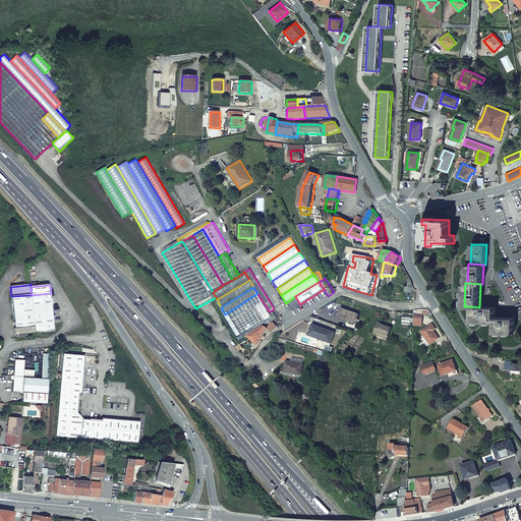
[(35,327),(36,333),(55,331),(51,293),(32,295),(35,327)]
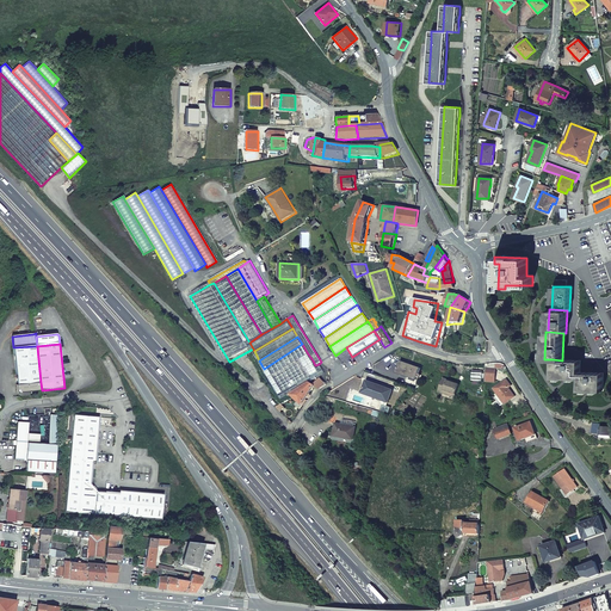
[(264,369),(270,377),(307,352),(302,344),(264,369)]
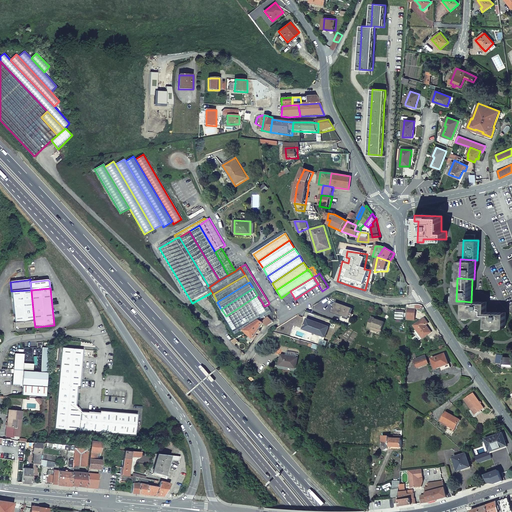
[(15,323),(34,321),(31,290),(11,291),(15,323)]
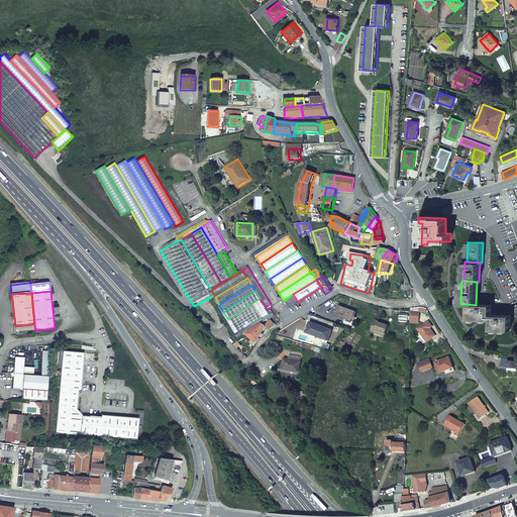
[(231,325),(265,305),(260,298),(228,319),(231,325)]
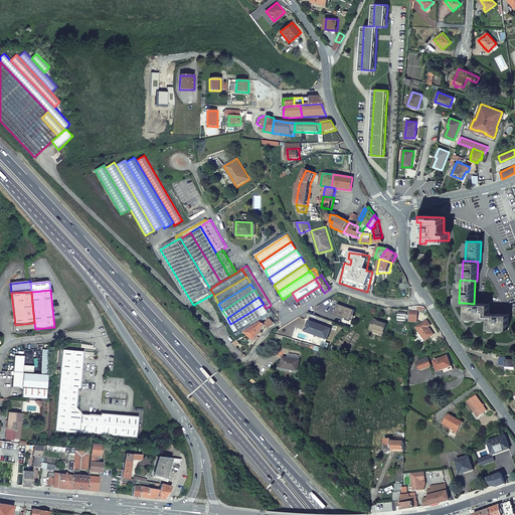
[(489,314),(489,304),(474,304),(466,303),(466,318),(489,319),(489,314)]
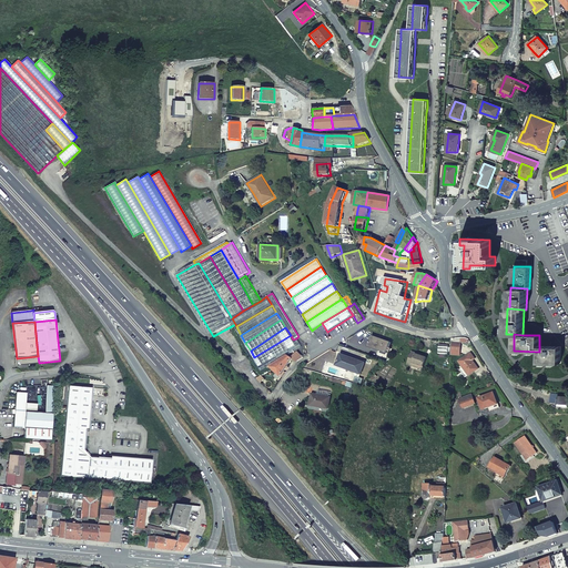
[(293,340),(291,335),(254,357),(260,366),(295,344),(293,340)]
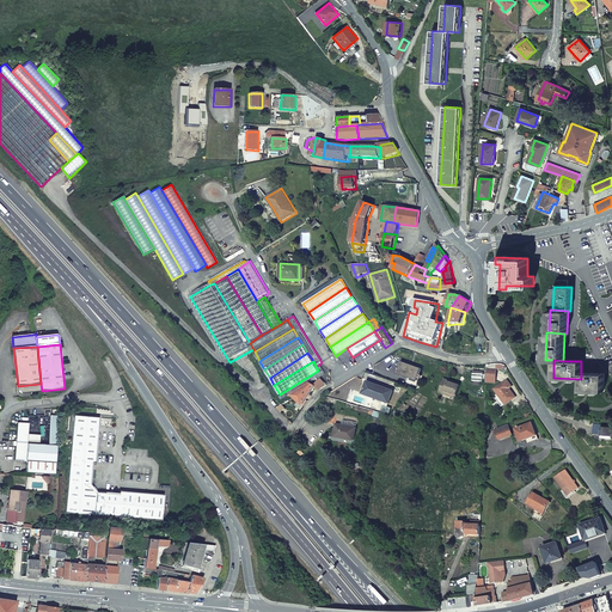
[(408,378),(418,381),(422,369),(401,362),(396,374),(408,378)]
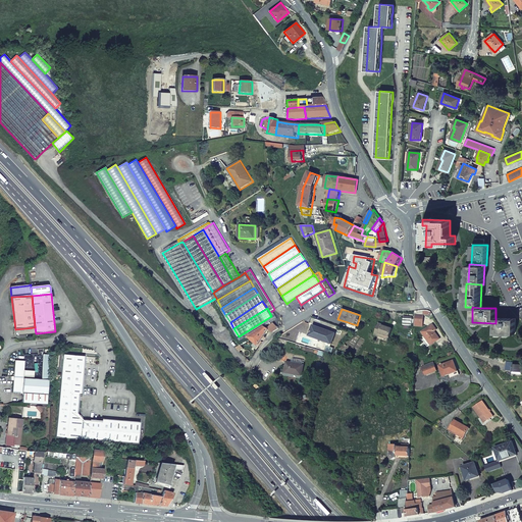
[(239,336),(242,342),(249,337),(266,326),(277,319),(274,314),(271,316),(239,336)]
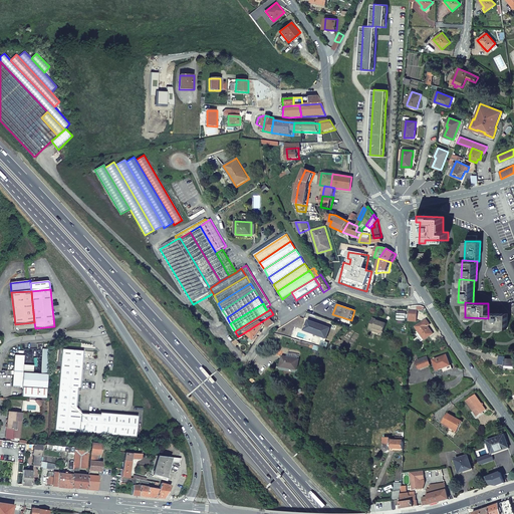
[(418,310),(410,310),(409,322),(418,322),(418,310)]
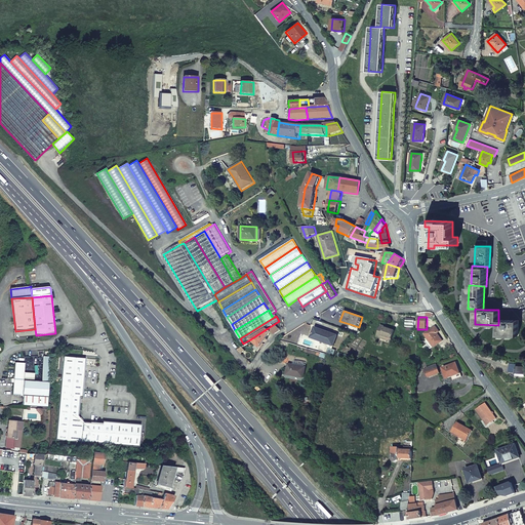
[(405,328),(414,328),(415,318),(405,318),(405,328)]
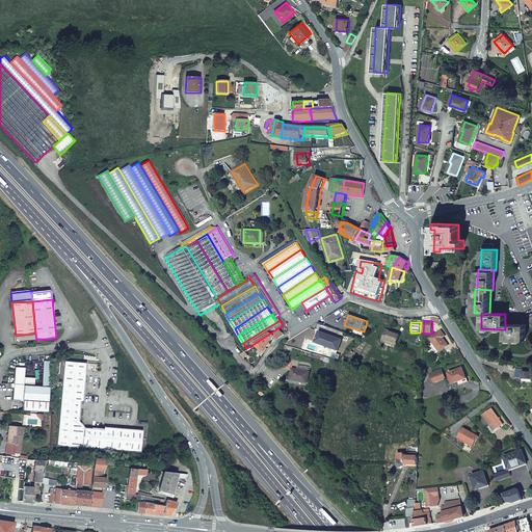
[(525,340),(525,324),(505,324),(505,329),(505,340),(525,340)]
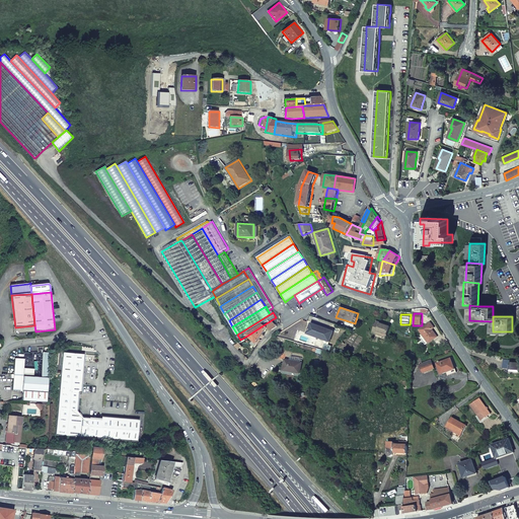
[(273,321),(267,326),(268,328),(272,331),(278,326),(273,321)]
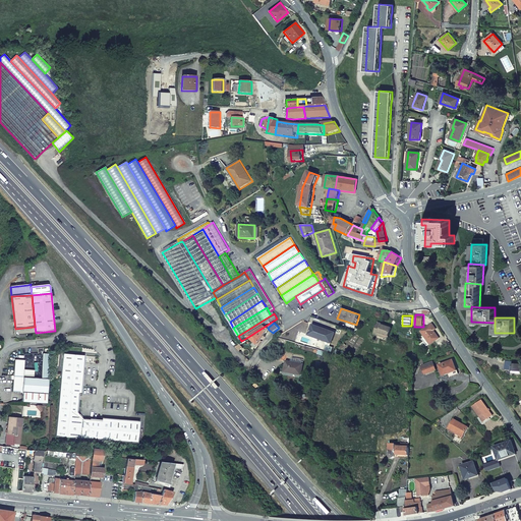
[(373,335),(390,340),(394,328),(386,326),(378,323),(373,335)]
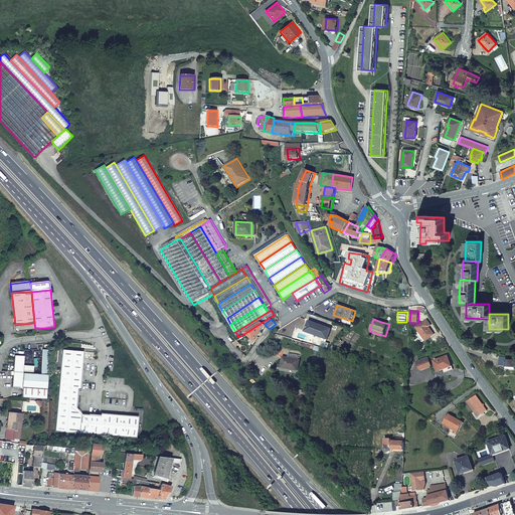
[(415,328),(426,342),(432,339),(436,335),(430,327),(432,325),(427,320),(415,328)]
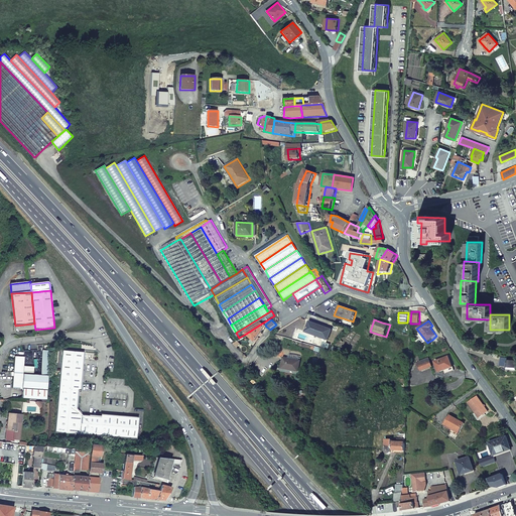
[(306,333),(330,341),(334,330),(321,326),(310,321),(306,333)]
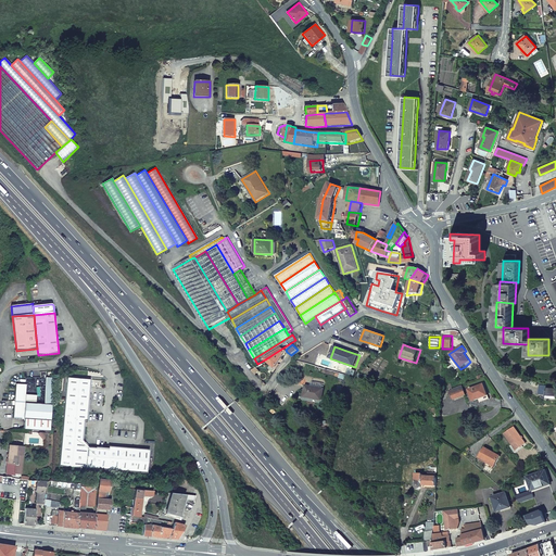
[(286,350),(283,348),(265,359),(267,362),(276,370),(281,361),(287,352),(286,350)]
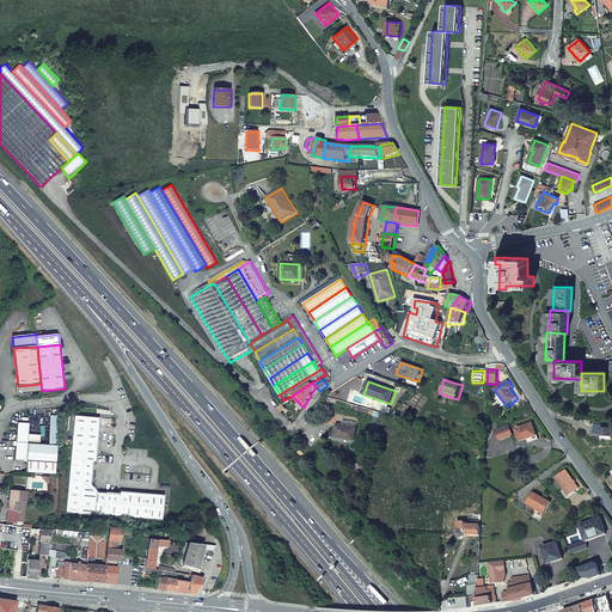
[(42,391),(41,384),(18,386),(17,386),(17,395),(42,392),(42,391)]
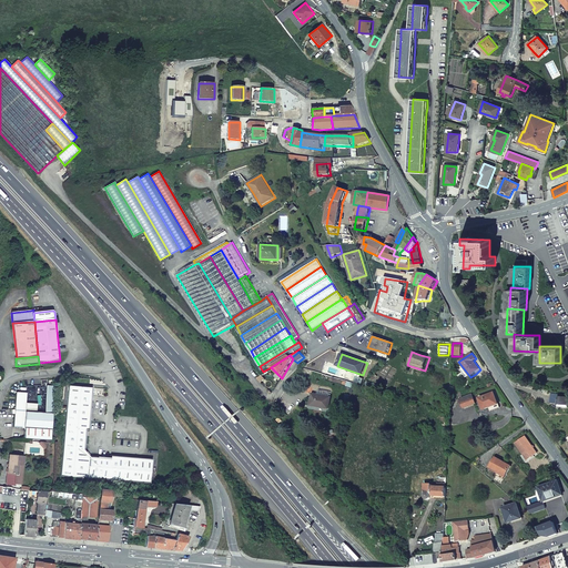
[(47,386),(46,413),(54,414),(56,386),(47,386)]
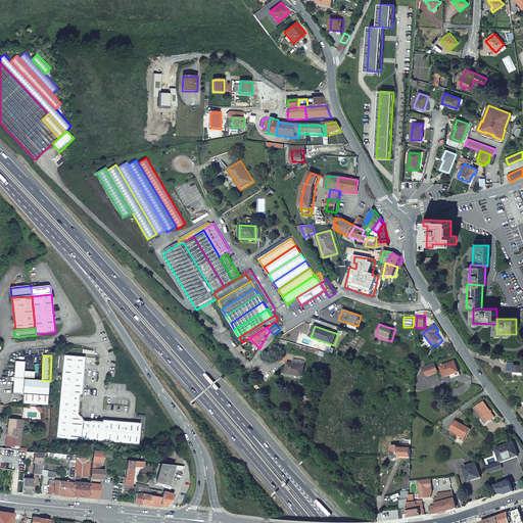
[(85,358),(62,355),(60,379),(72,380),(73,370),(84,370),(85,358)]
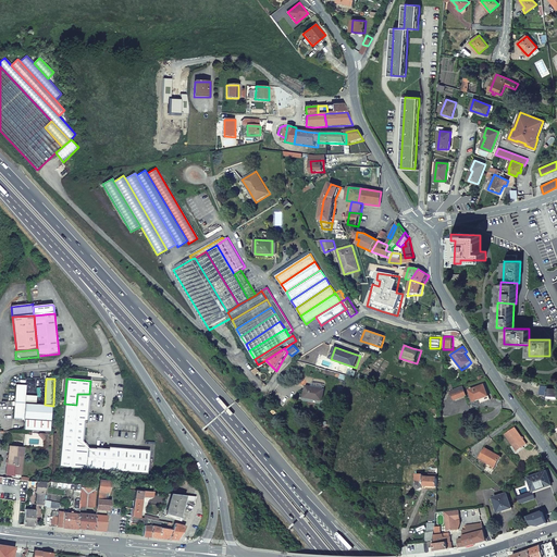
[(16,385),(15,404),(26,405),(26,396),(26,385),(16,385)]
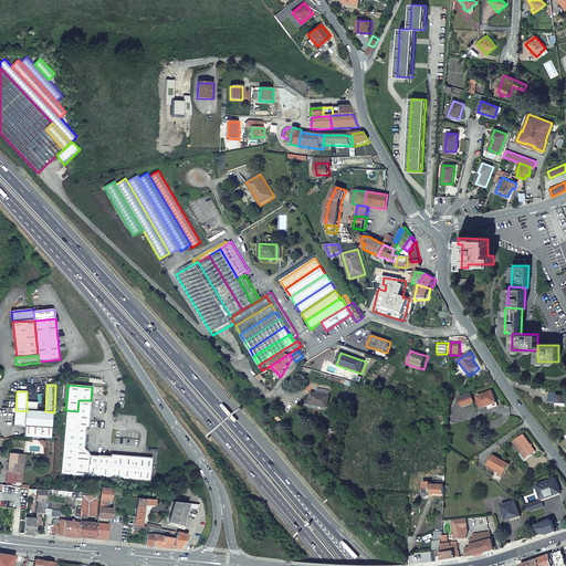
[(310,405),(329,408),(332,395),(329,395),(316,392),(312,391),(310,399),(310,405)]
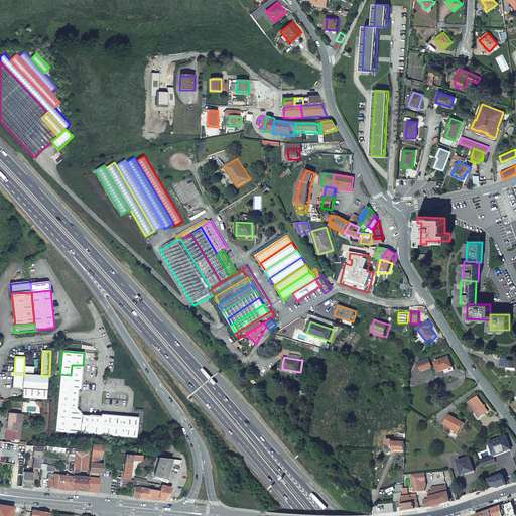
[(440,374),(445,372),(445,374),(449,372),(455,370),(449,357),(435,362),(440,374)]
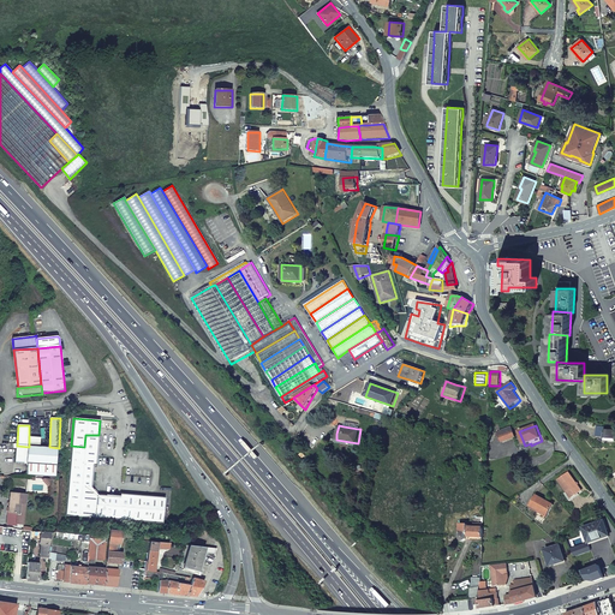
[(614,440),(614,429),(605,428),(605,427),(597,425),(596,435),(603,436),(603,437),(614,439),(614,440)]
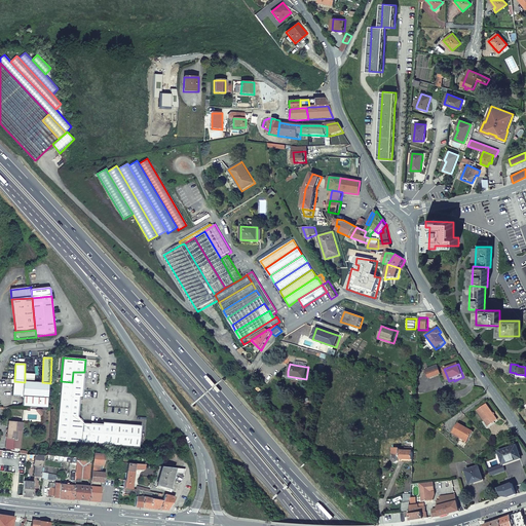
[(442,375),(438,365),(426,369),(430,379),(442,375)]
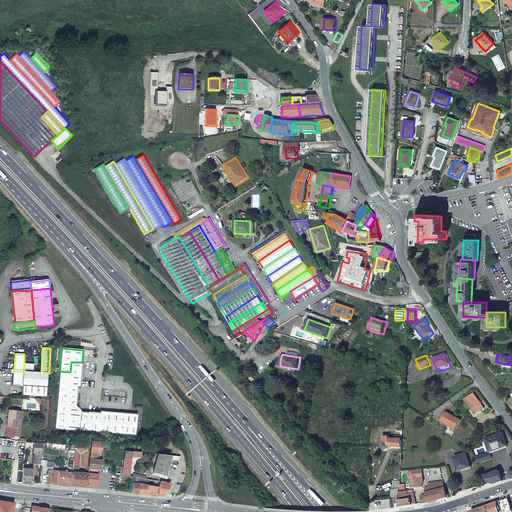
[(80,387),(82,362),(71,362),(70,372),(59,371),(57,386),(77,387),(80,387)]
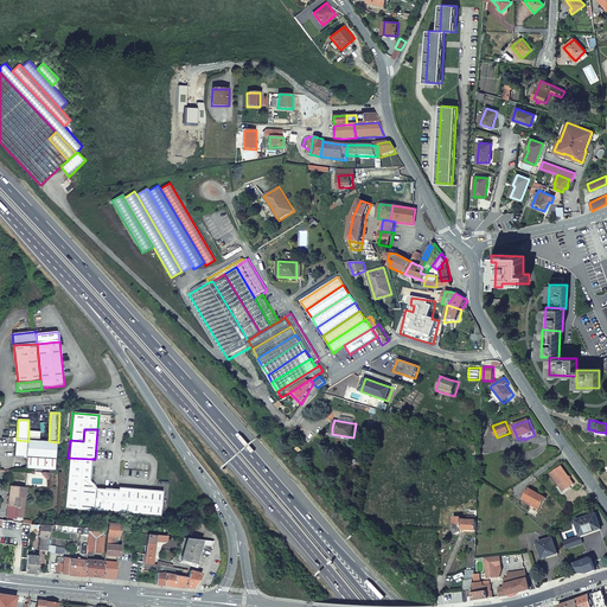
[(29,432),(29,441),(39,441),(40,432),(29,432)]
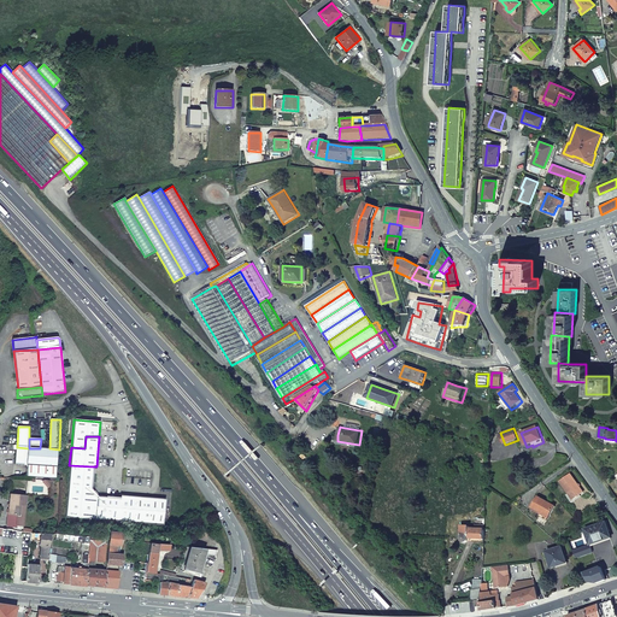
[(29,448),(17,447),(16,464),(28,465),(29,448)]
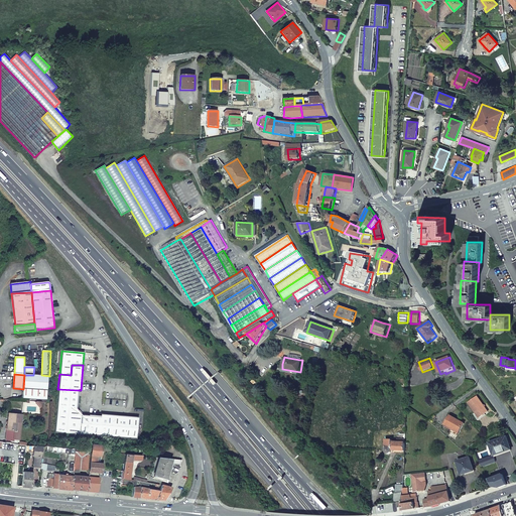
[(23,389),(48,390),(49,376),(41,375),(33,375),(24,375),(23,389)]
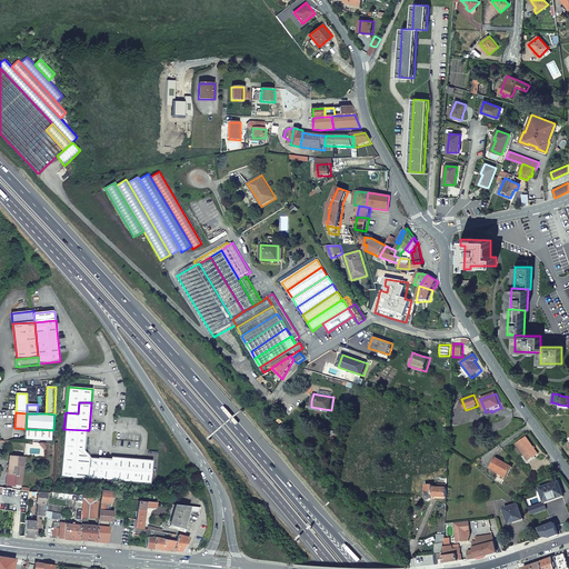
[(53,430),(26,429),(25,440),(52,441),(53,430)]
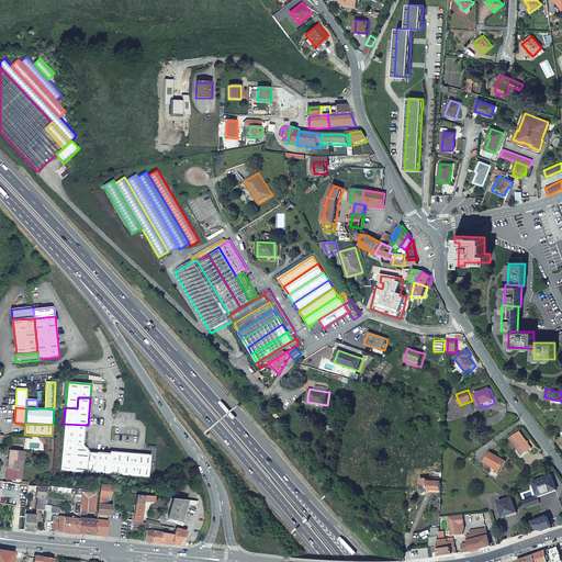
[(85,425),(63,424),(62,445),(83,446),(85,425)]
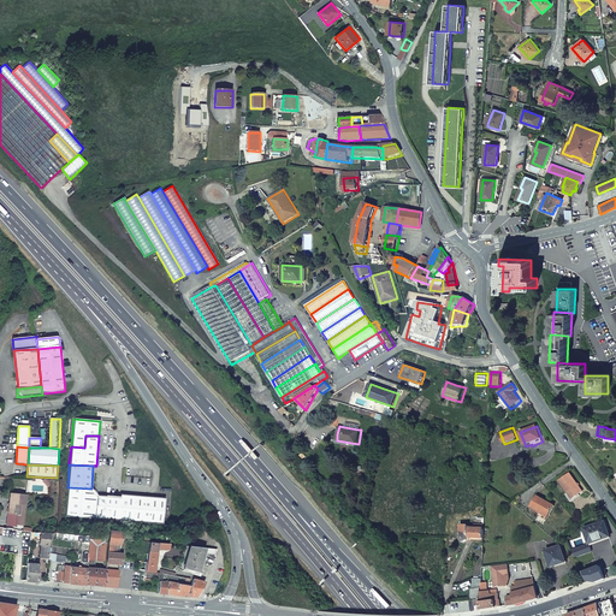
[(579,496),(585,491),(569,473),(558,481),(567,492),(564,493),(572,502),(579,496)]
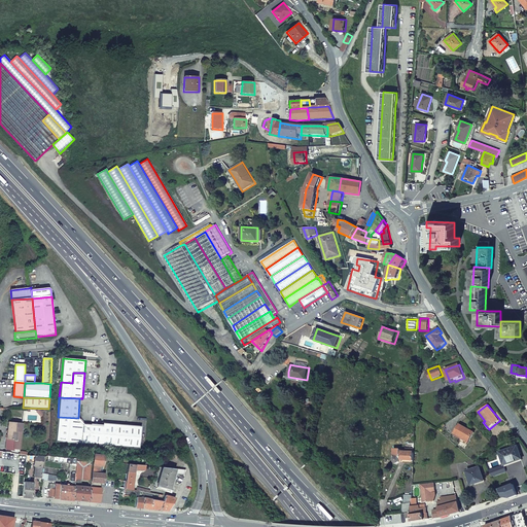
[(58,417),(56,443),(88,445),(90,425),(83,424),(78,418),(58,417)]
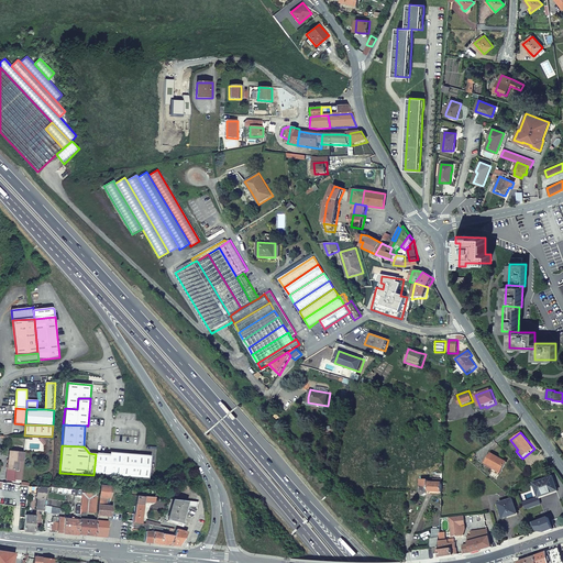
[(19,463),(24,463),(25,453),(10,451),(8,470),(15,471),(18,472),(19,463)]
